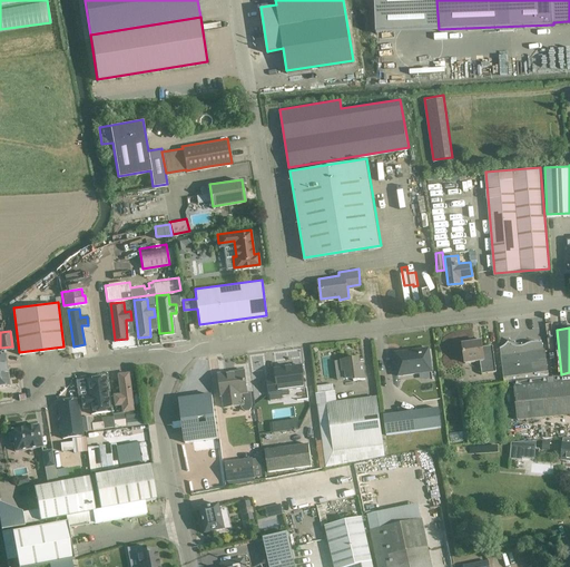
[(465,361),(480,359),(482,371),(495,369),(492,343),(482,344),(481,339),(462,341),(465,361)]
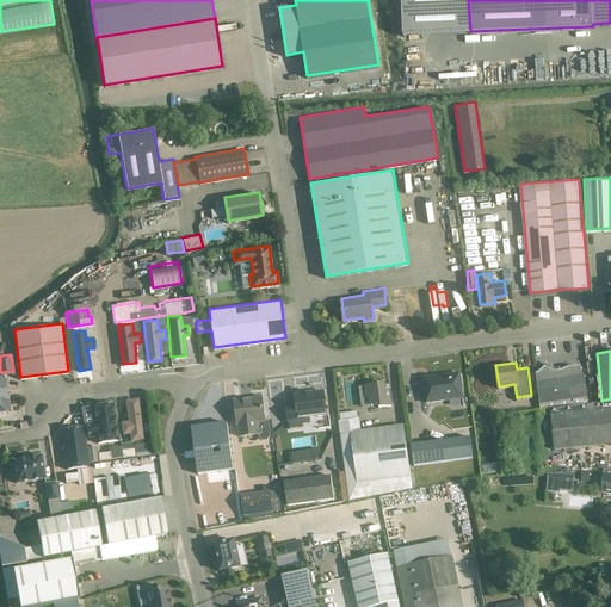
[(550,406),(588,402),(584,371),(581,372),(581,366),(582,366),(582,365),(580,364),(576,364),(574,364),(571,364),(567,364),(563,366),(562,366),(559,367),(555,367),(553,367),(549,366),(545,365),(545,364),(544,363),(543,365),(541,367),(538,369),(536,370),(541,407),(550,406)]
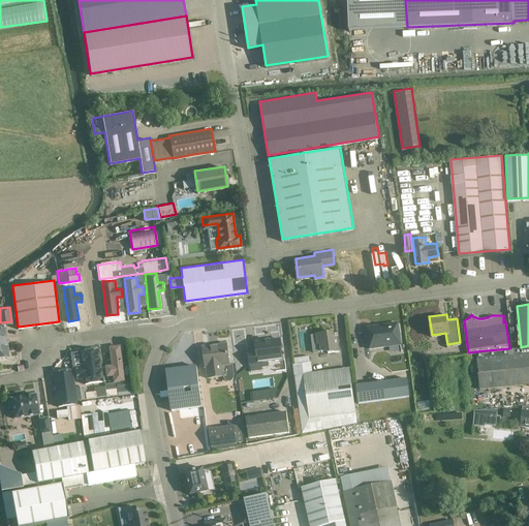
[(398,320),(367,325),(369,346),(401,342),(398,320)]
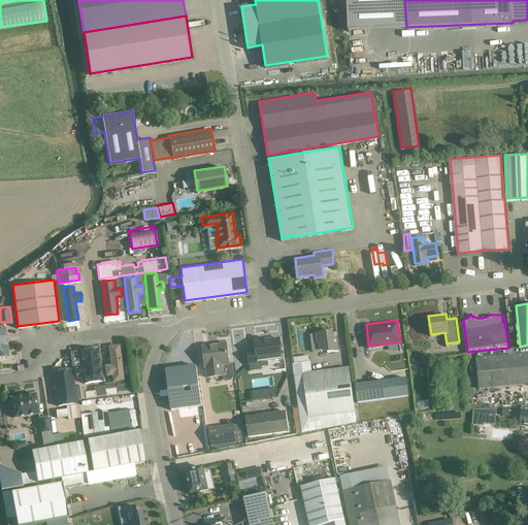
[(332,329),(316,331),(316,332),(310,332),(312,349),(321,348),(321,349),(327,348),(327,350),(338,349),(337,335),(333,335),(332,329)]
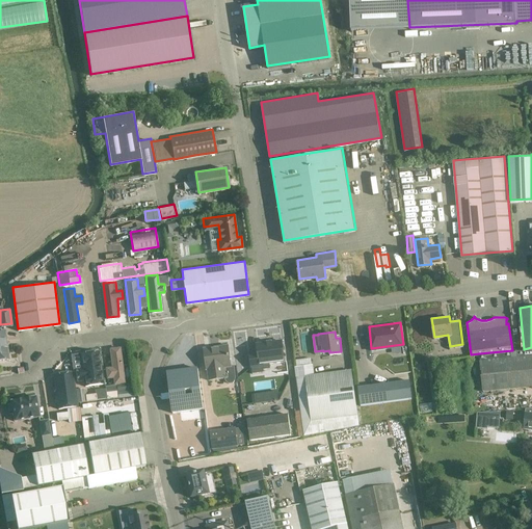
[(269,366),(269,361),(284,359),(282,339),(272,340),(272,342),(258,344),(258,349),(248,350),(250,366),(251,366),(253,371),(264,370),(263,367),(269,366)]
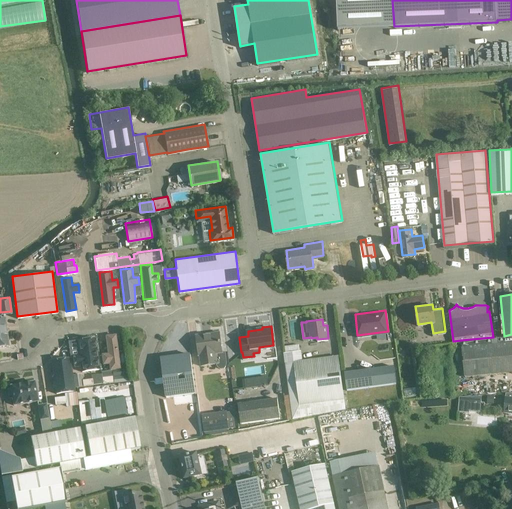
[(201,363),(216,361),(217,365),(220,367),(225,367),(226,364),(227,361),(225,350),(221,350),(219,331),(196,334),(199,353),(200,353),(201,363)]
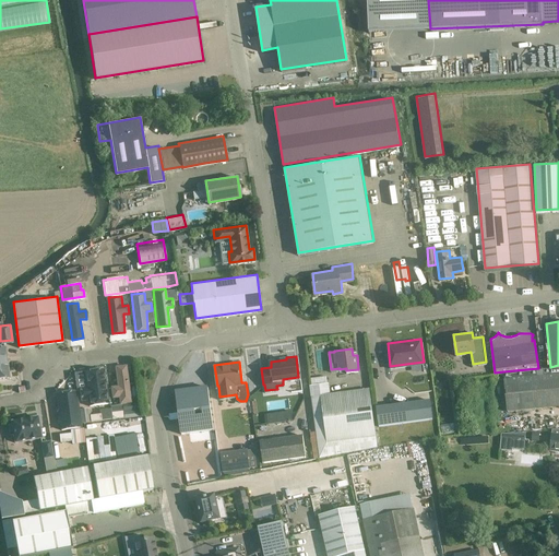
[(113,394),(119,393),(119,400),(132,398),(128,365),(115,367),(118,385),(111,386),(113,394)]
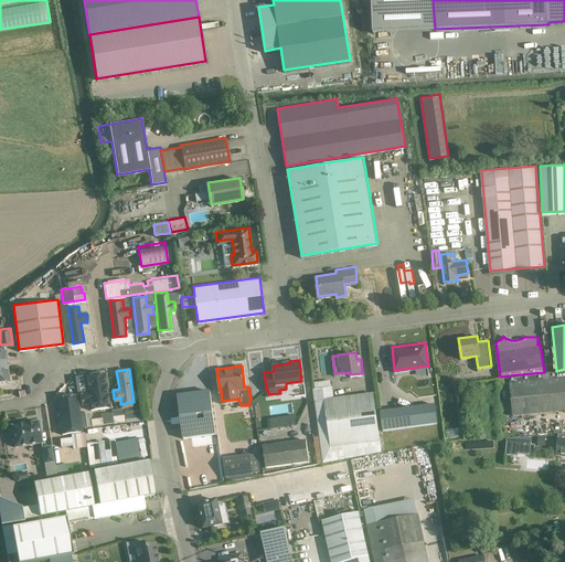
[(564,369),(556,371),(544,372),(509,375),(509,381),(512,414),(564,409),(564,369)]
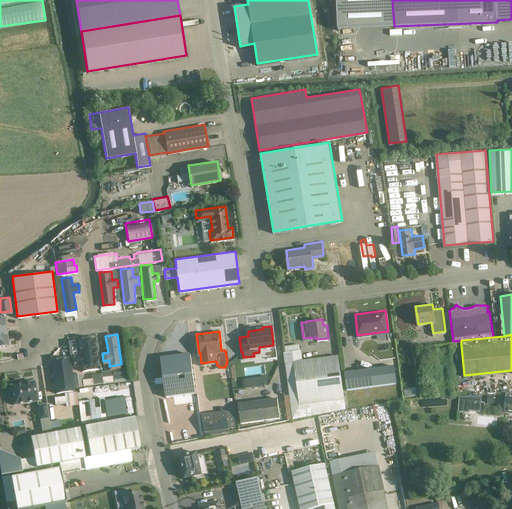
[(76,363),(82,362),(83,369),(98,367),(94,336),(79,338),(81,354),(75,355),(76,363)]
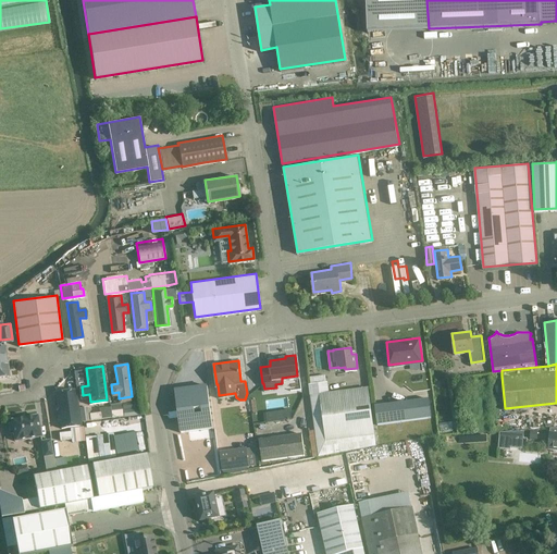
[(368,384),(329,390),(327,380),(308,382),(318,455),(375,444),(368,384)]
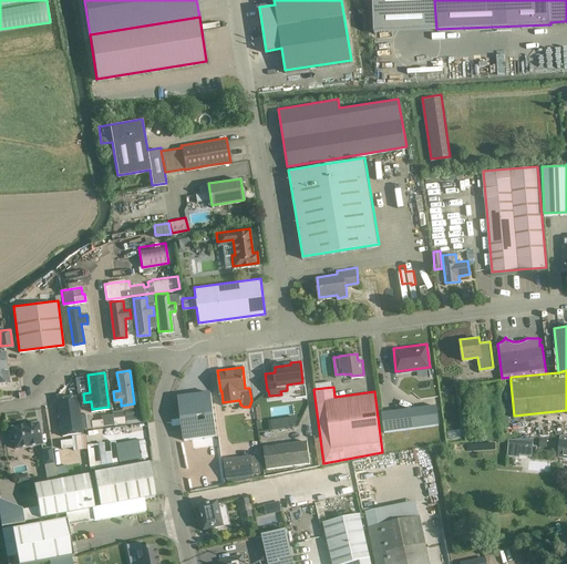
[(210,390),(178,393),(184,438),(216,433),(210,390)]
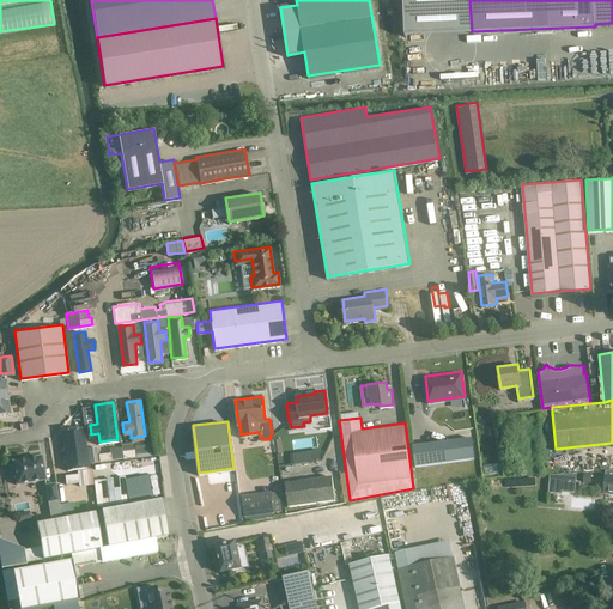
[(84,428),(60,431),(66,470),(89,467),(84,428)]
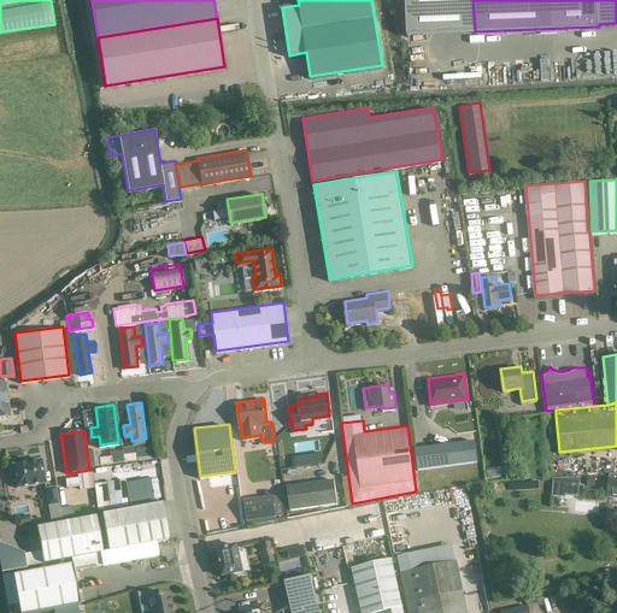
[(479,460),(475,438),(415,446),(418,467),(479,460)]
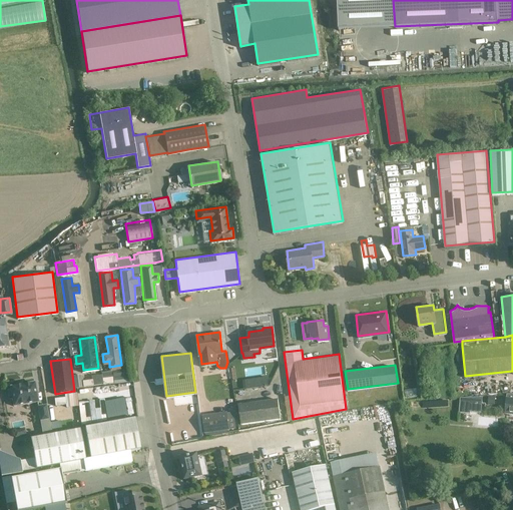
[(102,383),(128,380),(126,368),(112,370),(113,376),(102,377),(102,383)]
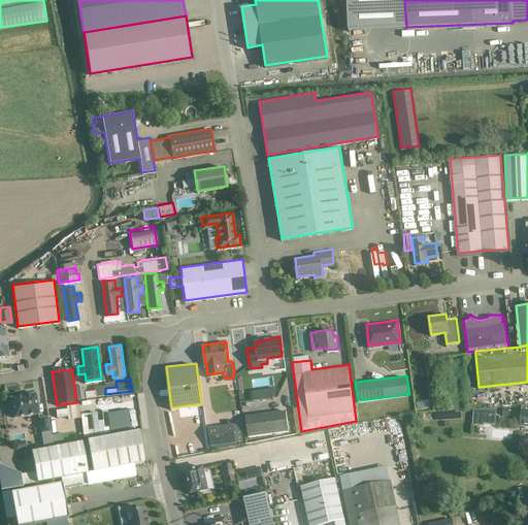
[(105,394),(105,388),(104,384),(94,385),(94,389),(85,390),(84,384),(75,385),(76,398),(105,394)]
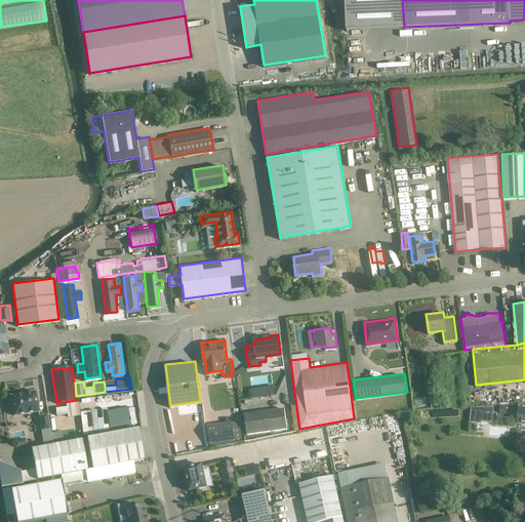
[(250,387),(251,395),(275,392),(274,384),(250,387)]
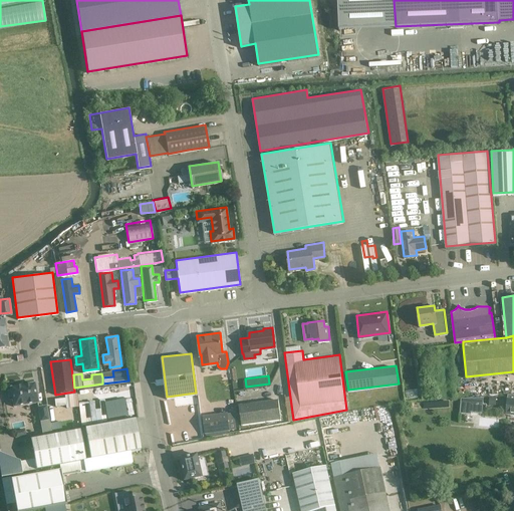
[(13,405),(37,401),(34,381),(10,386),(11,389),(7,390),(9,398),(12,397),(13,405)]
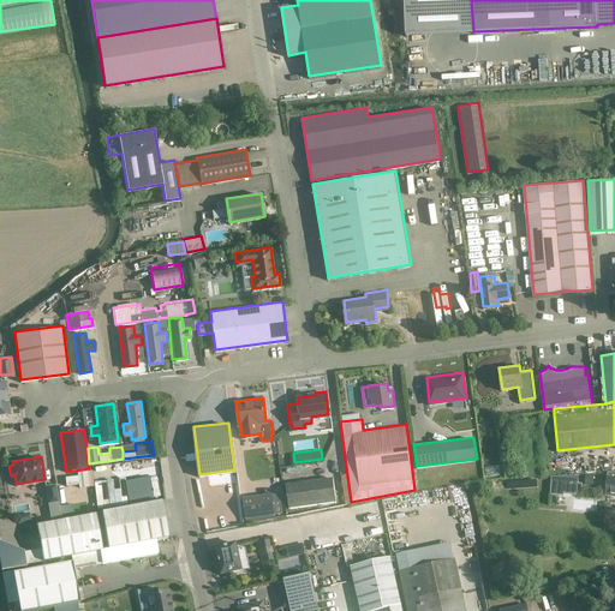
[(519,460),(514,465),(521,472),(526,466),(519,460)]
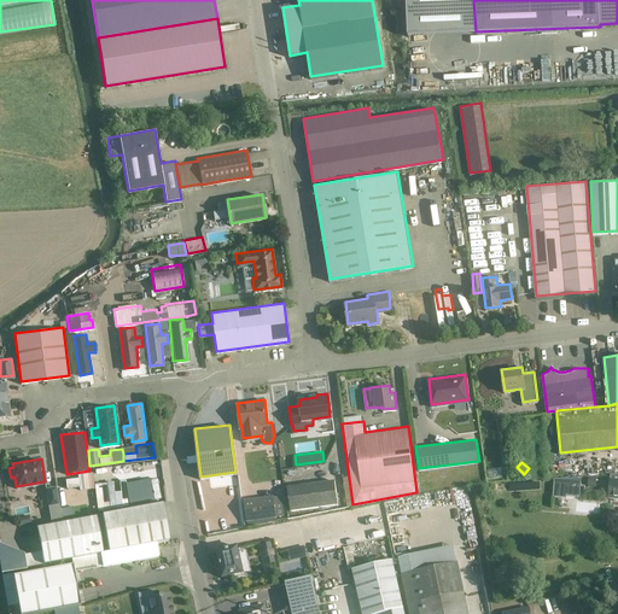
[(66,486),(79,484),(80,489),(93,486),(92,483),(91,472),(77,473),(79,477),(65,478),(66,486)]
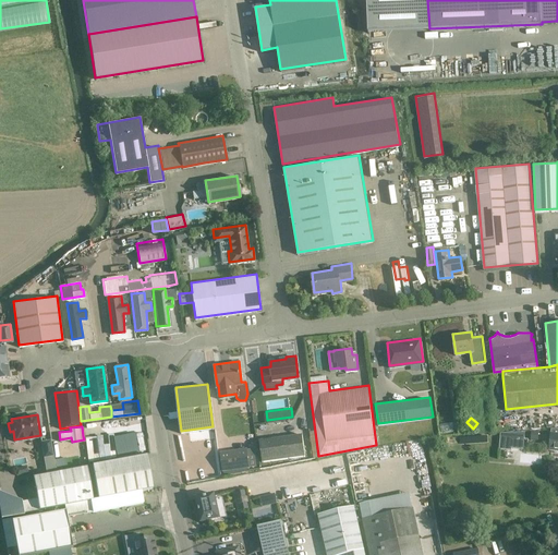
[(263,460),(305,454),(302,432),(259,437),(263,460)]
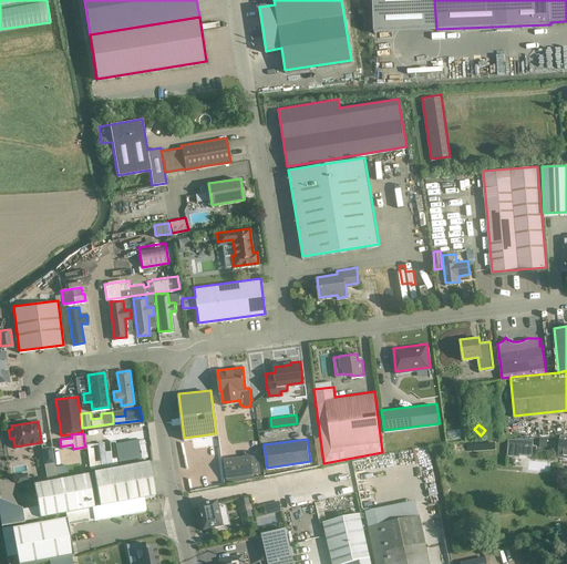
[(508,442),(507,454),(518,455),(519,443),(508,442)]
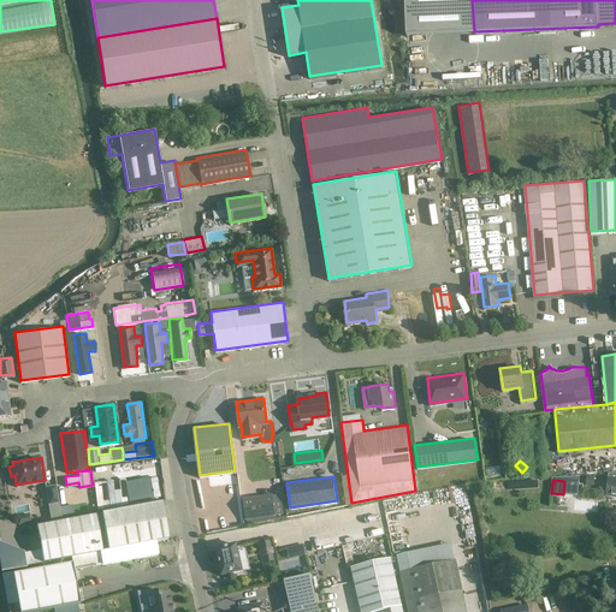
[(96,512),(61,520),(55,482),(45,485),(51,521),(36,524),(41,548),(24,552),(27,563),(102,548),(96,512)]
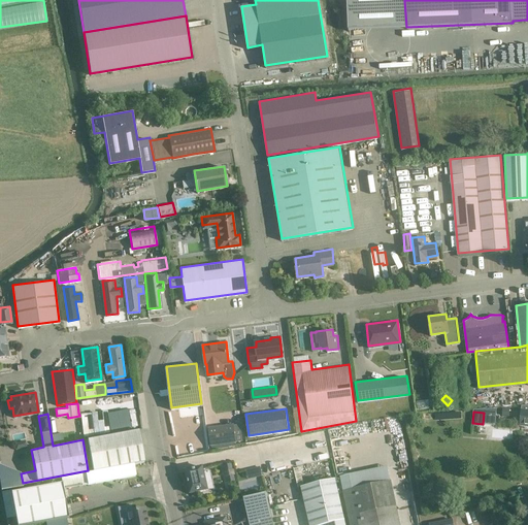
[(209,448),(234,444),(234,441),(236,440),(234,423),(208,426),(210,445),(209,445),(209,448)]
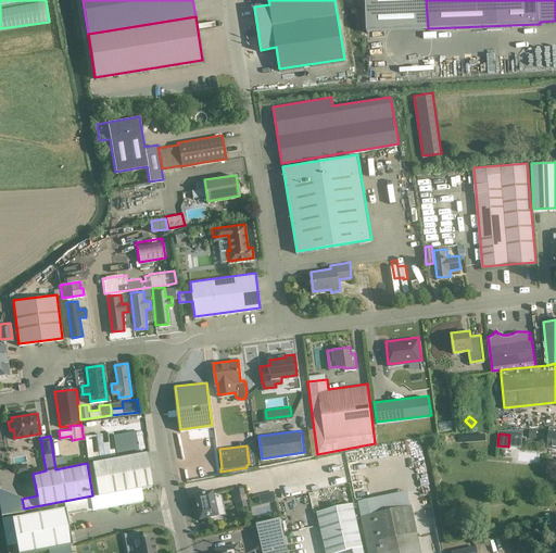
[(146,452),(91,462),(98,494),(152,485),(146,452)]
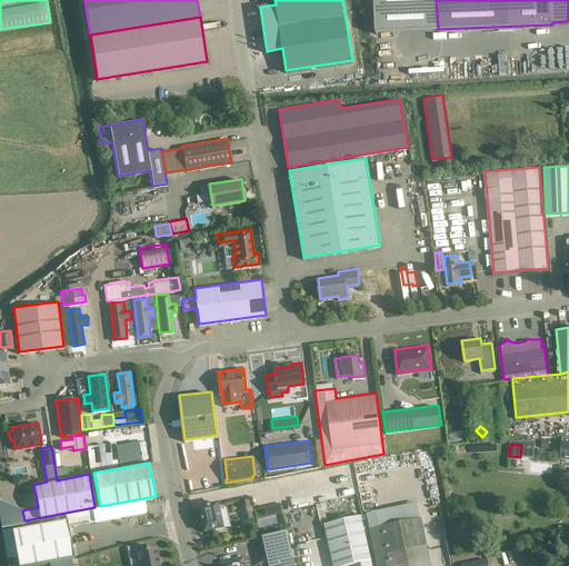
[(431,565),(428,544),(417,500),(366,510),(377,565),(431,565)]
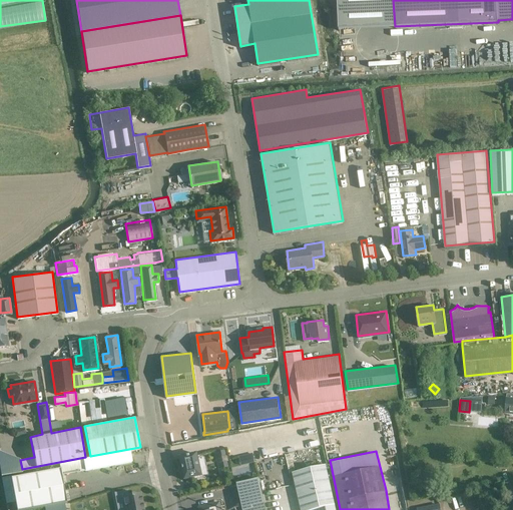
[(201,474),(196,452),(180,456),(185,478),(201,474)]
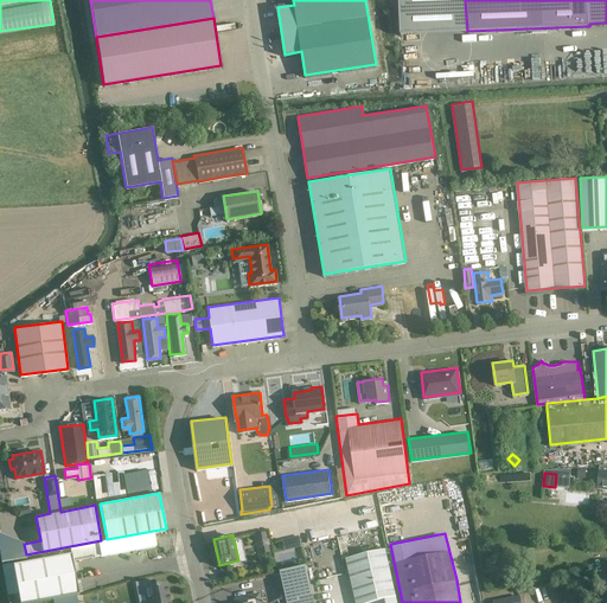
[(398,602),(395,589),(387,547),(346,557),(356,602),(362,602),(370,602),(398,602)]
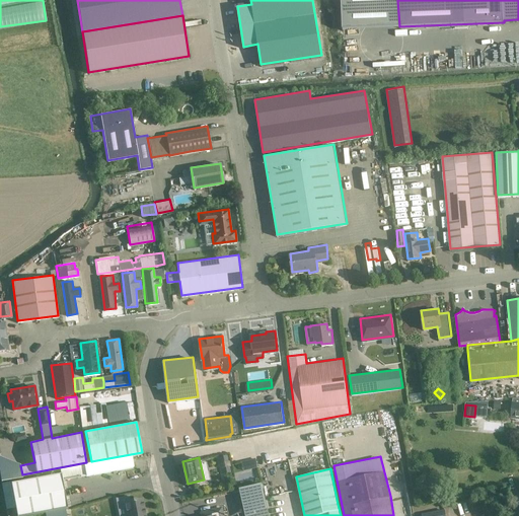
[(66,507),(67,507),(61,472),(11,482),(17,515),(47,511),(66,507)]
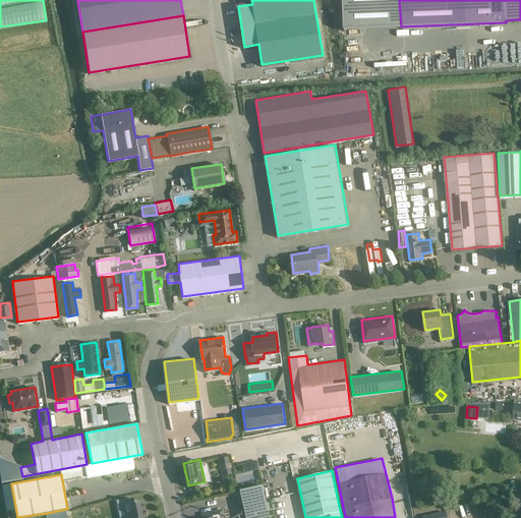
[(270,517),(263,484),(240,490),(246,517),(270,517)]
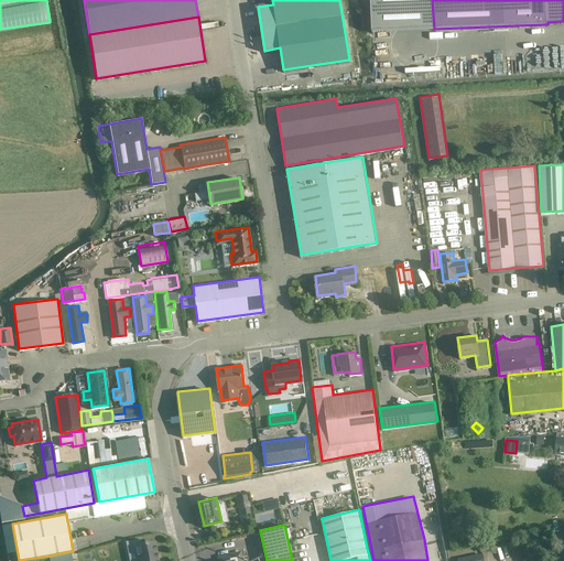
[(141,543),(140,537),(126,540),(128,550),(137,549),(139,560),(158,560),(154,541),(141,543)]
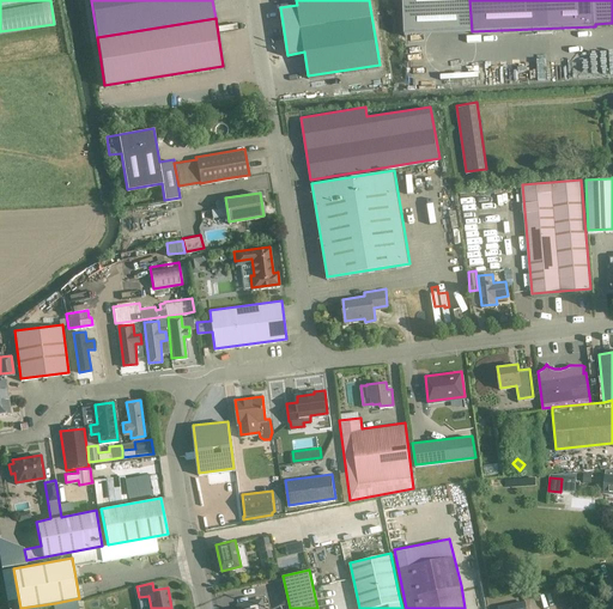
[(72,608),(80,608),(78,598),(55,603),(55,608),(72,608)]
